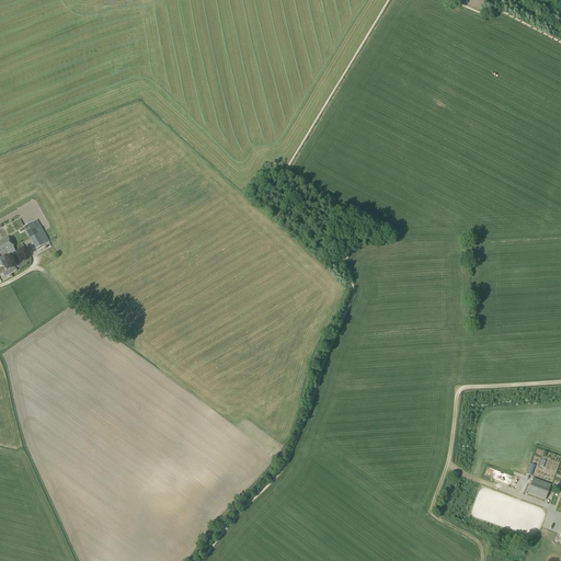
[(39,225),(37,220),(24,228),(27,231),(39,225)]
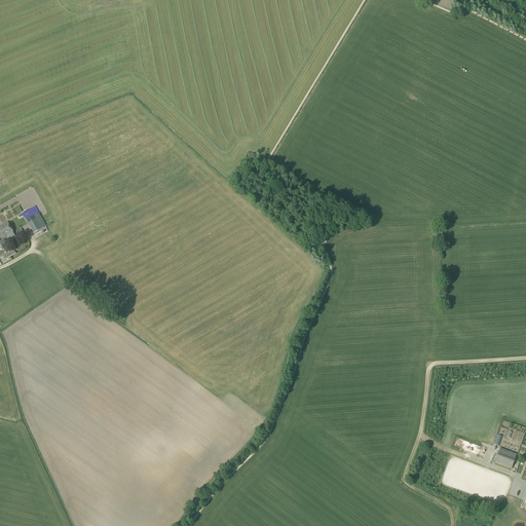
[(0,242),(1,242),(0,241),(4,239),(14,234),(7,222),(0,226),(0,242)]
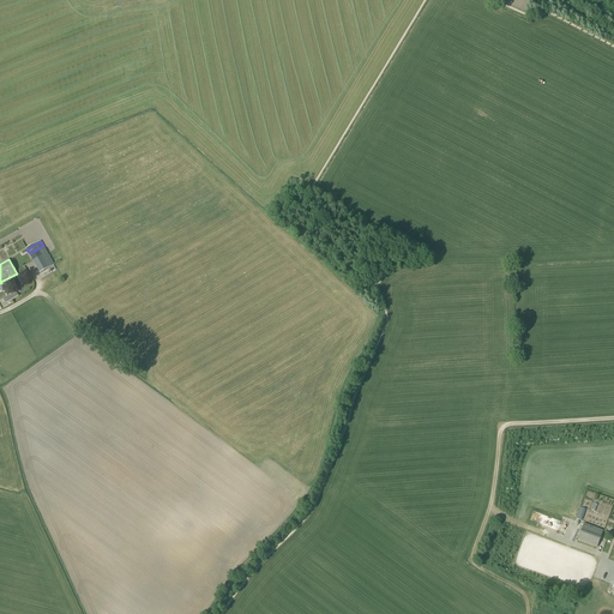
[(38,270),(40,274),(54,265),(53,262),(38,270)]
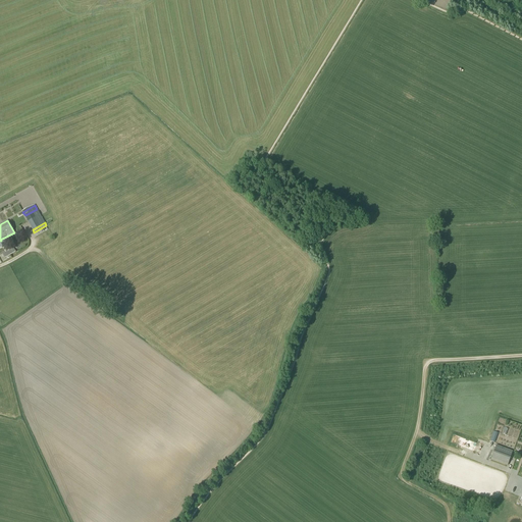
[(5,259),(16,252),(13,248),(2,254),(5,259)]
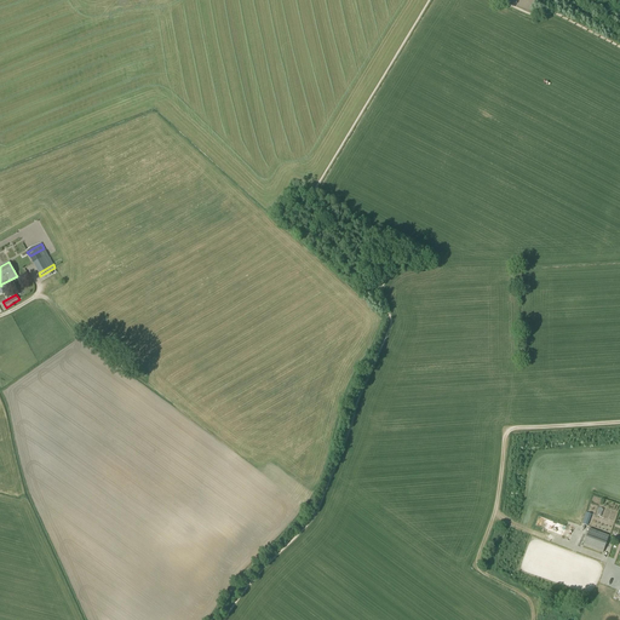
[(602,554),(609,535),(590,528),(583,546),(602,554)]
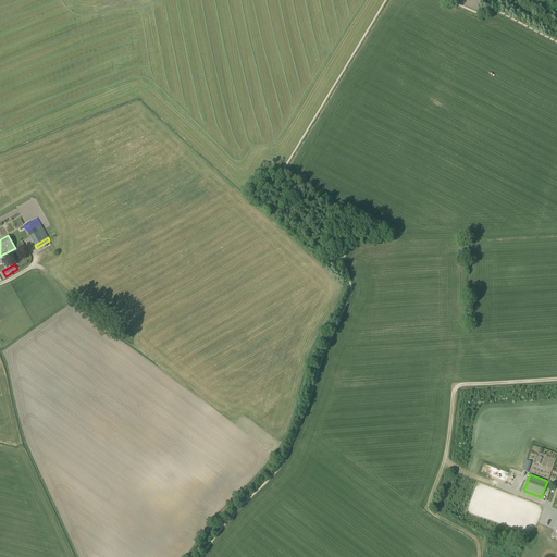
[(555,505),(556,498),(556,490),(552,487),(547,502),(555,505)]
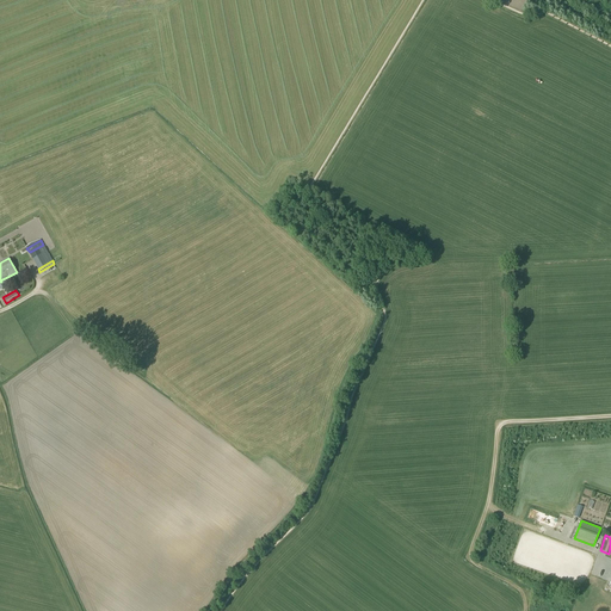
[(572,547),(562,572),(592,584),(602,557),(572,547)]
